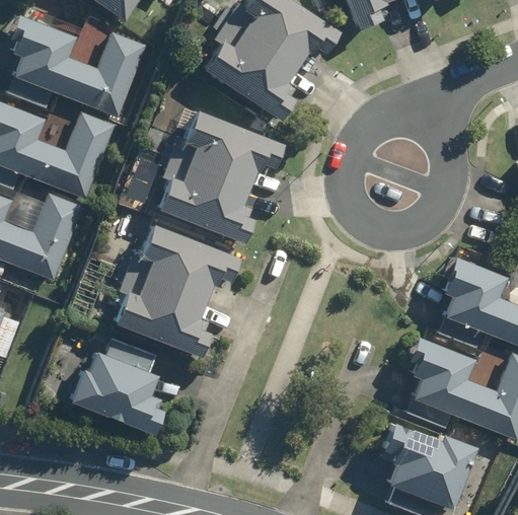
[(94,0),(127,23),(143,0),(94,0)]
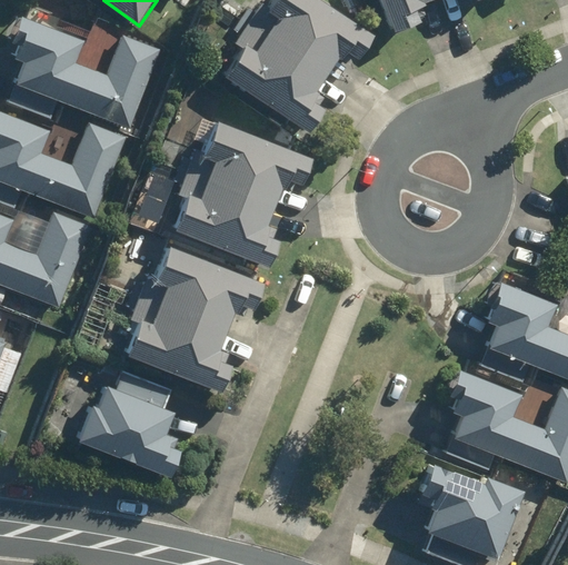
[(359,59),(376,35),(322,0),(277,0),(270,10),(262,6),(255,17),(247,11),(233,32),(241,37),(236,45),(243,50),(228,76),(312,131),(327,108),(316,100),(321,92),(318,90),(346,49),(359,59)]
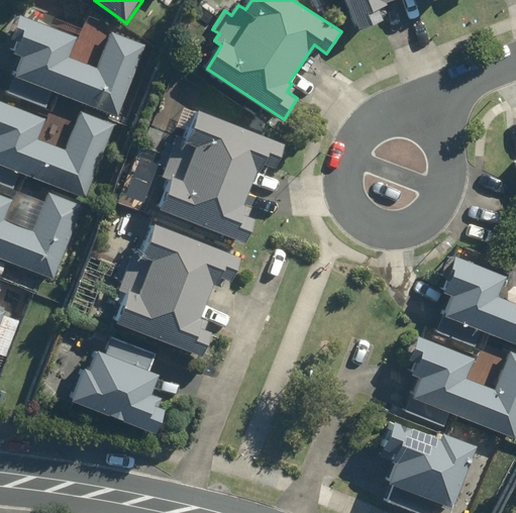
[(348,0),(359,28),(385,19),(381,8),(389,4),(389,2),(394,0),(348,0)]
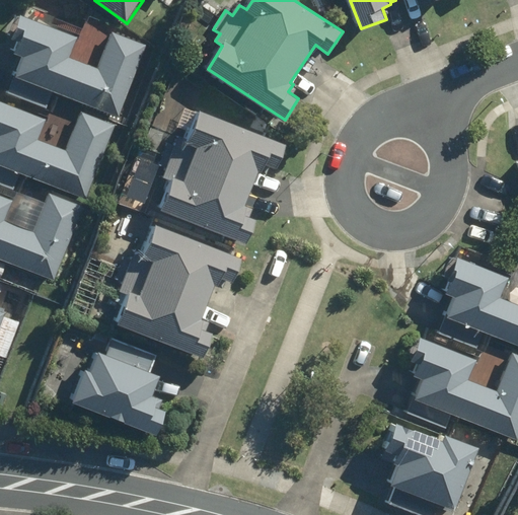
[(118,118),(145,47),(113,33),(98,70),(69,60),(78,35),(20,13),(11,38),(19,41),(14,53),(23,56),(8,95),(45,109),(52,92),(118,118)]
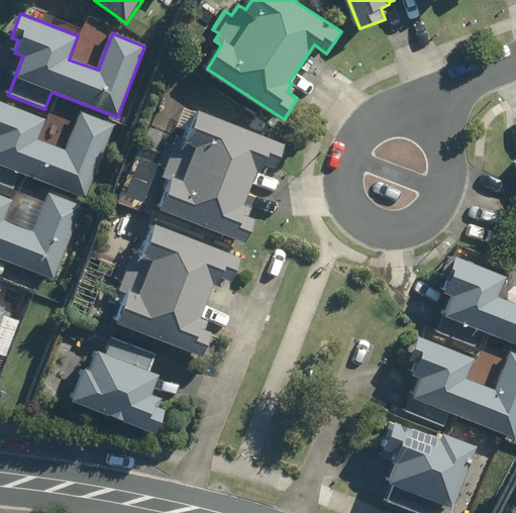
[(84,200),(114,125),(82,113),(67,151),(36,140),(45,118),(0,99),(0,186),(11,191),(18,174),(84,200)]
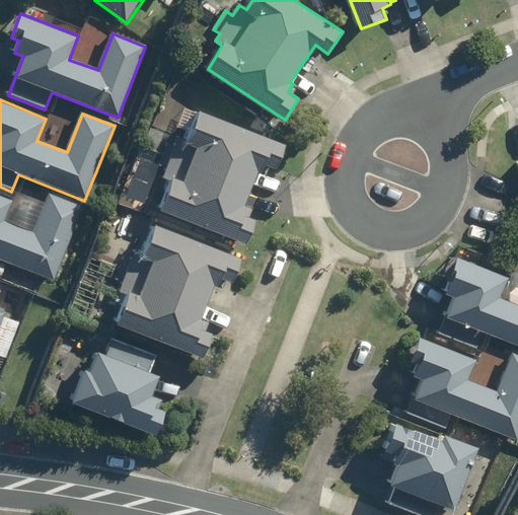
[(276,168),(285,144),(202,111),(189,143),(179,139),(175,150),(167,147),(159,167),(166,170),(162,179),(170,182),(159,209),(246,244),(256,219),(244,215),(248,207),(245,206),(260,170),(262,172),(265,164),(276,168)]
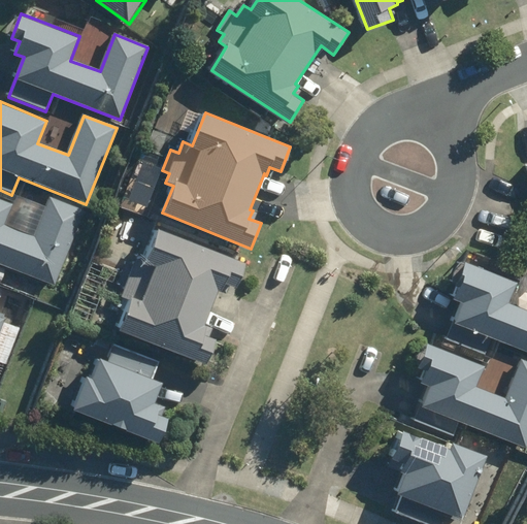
[(0,265),(53,288),(83,211),(51,199),(34,238),(4,226),(12,204),(0,198),(0,265)]
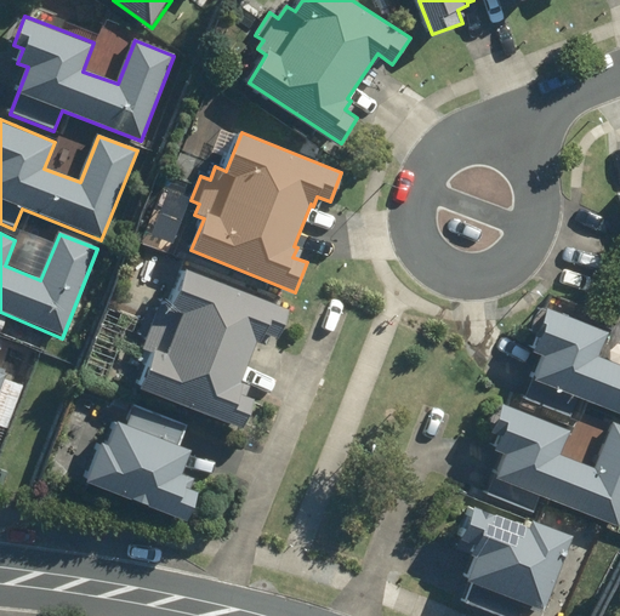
[(278,337),(289,309),(187,269),(172,306),(163,302),(157,315),(148,312),(138,337),(147,341),(143,351),(154,355),(141,387),(244,427),(255,400),(242,394),(245,383),(242,382),(257,341),(260,342),(265,332),(278,337)]
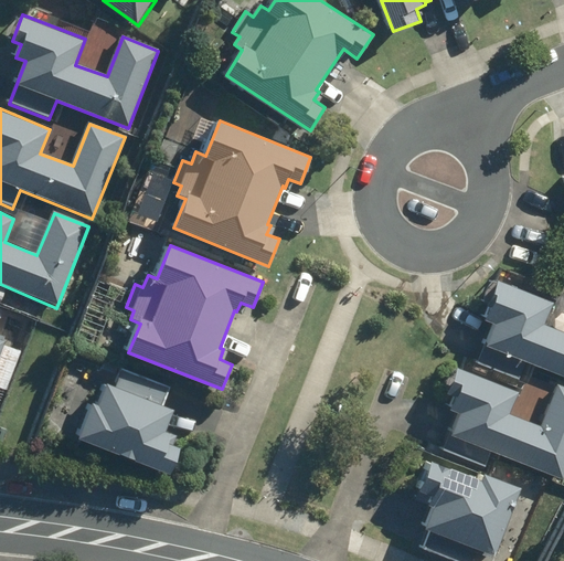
[(562,303),(496,277),(480,317),(498,325),(489,347),(563,376),(563,330),(552,327),(562,303)]
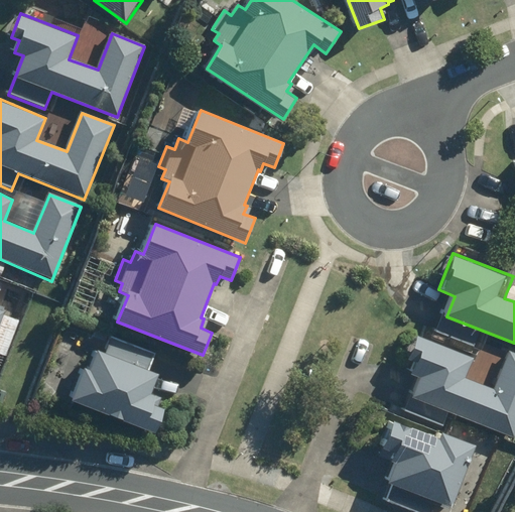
[(478,355),(418,332),(404,368),(420,375),(412,395),(514,434),(514,355),(506,352),(495,386),(470,377),(478,355)]
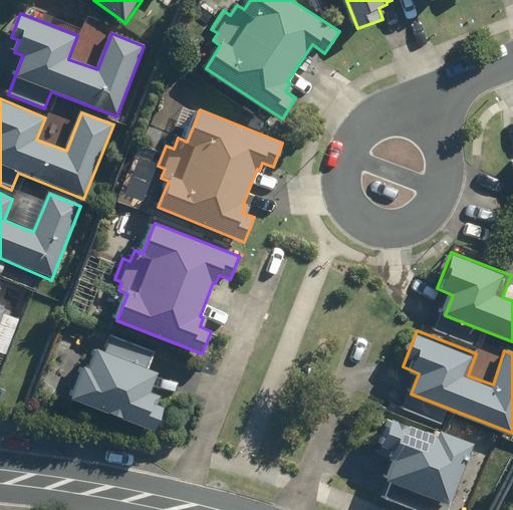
[(73,399),(155,431),(164,408),(152,402),(156,394),(151,392),(158,373),(148,368),(154,353),(111,337),(105,352),(97,349),(90,368),(85,366),(73,399)]
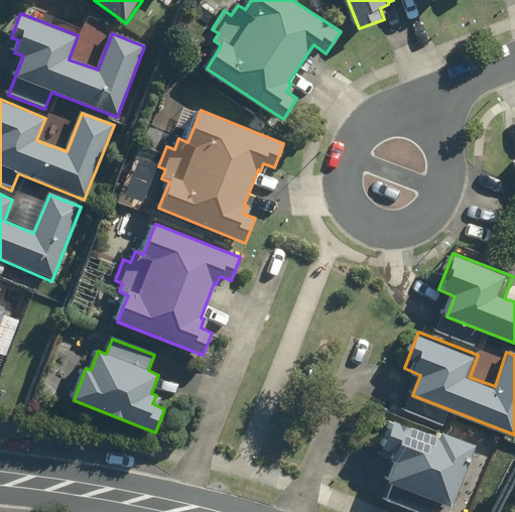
[(453,507),(476,445),(442,432),(439,439),(395,421),(384,448),(395,452),(391,462),(396,463),(389,482),(395,484),(388,502),(411,511),(429,511),(434,500),(453,507)]
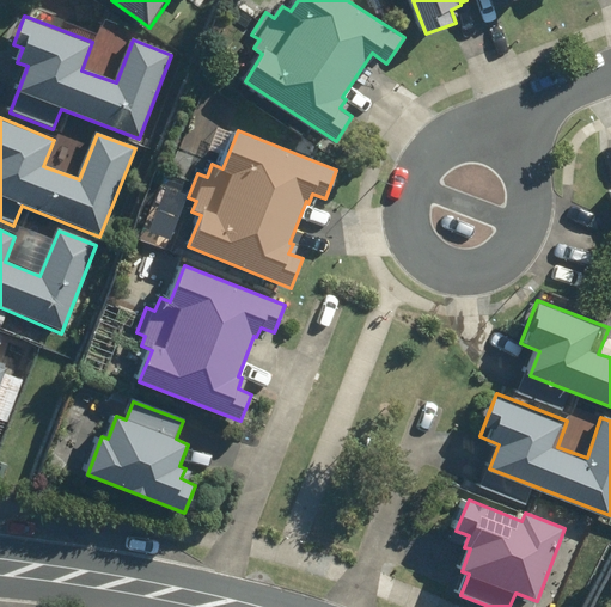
All buildings are outlined.
